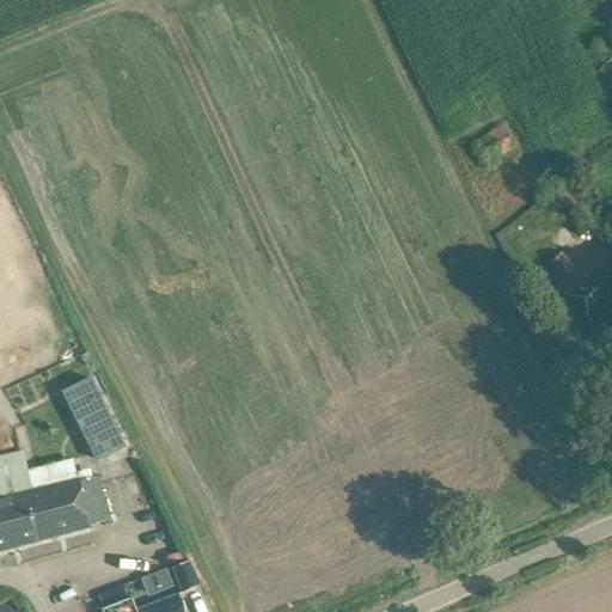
[(611,85),(611,59),(599,68),(611,85)]
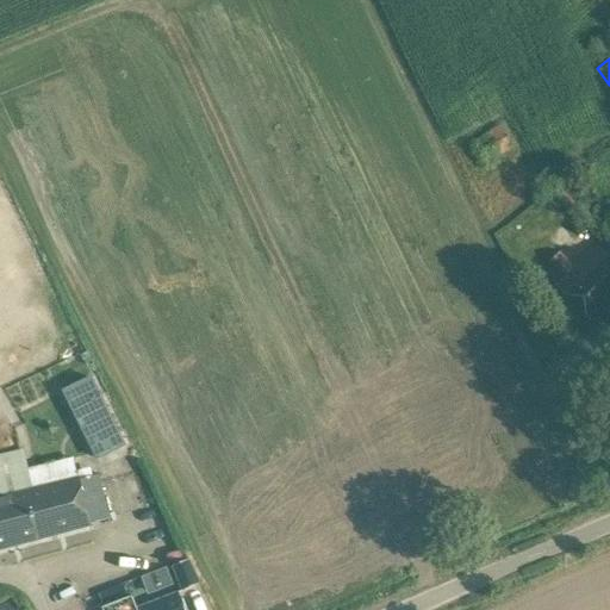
[(490,167),(515,147),(499,128),(474,147),(490,167)]
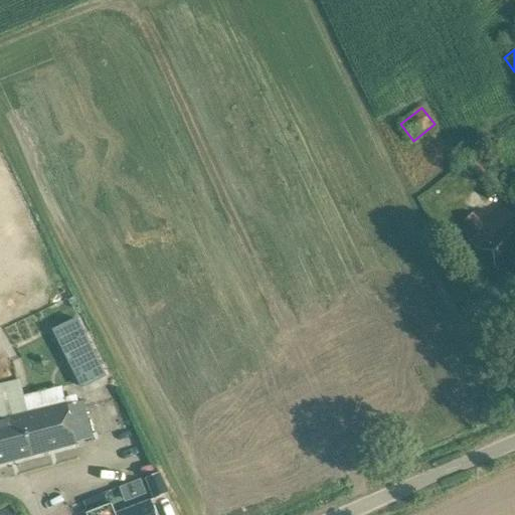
[(499,273),(514,258),(514,199),(487,225),(475,212),(465,221),(477,234),(471,240),(485,259),(499,273)]
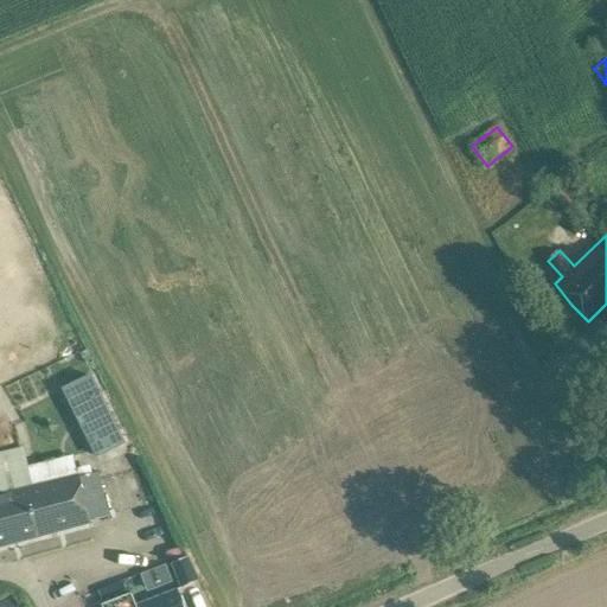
[(103,391),(78,402),(97,452),(123,442),(103,391)]
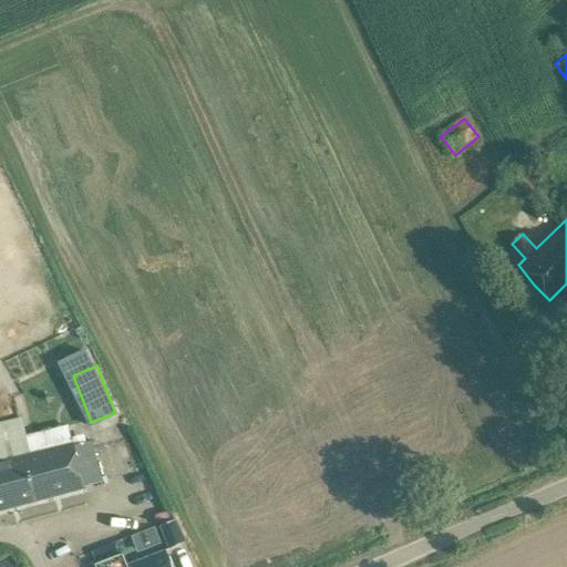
[(22,418),(0,423),(0,512),(44,501),(32,457),(27,436),(22,418)]
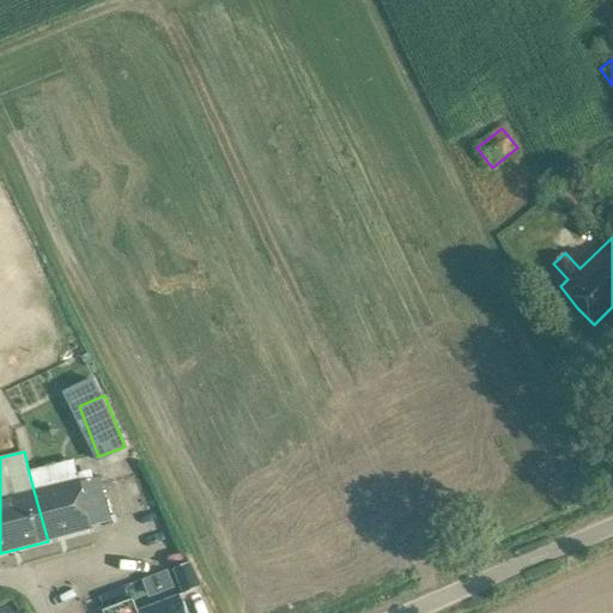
[(92,479),(35,495),(48,541),(91,529),(90,528),(110,522),(102,486),(101,478),(92,479)]
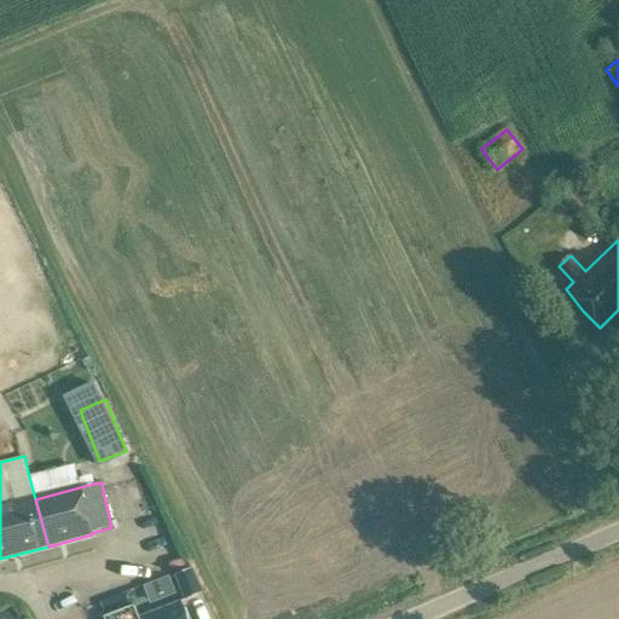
[(201,594),(190,570),(174,576),(184,600),(201,594)]
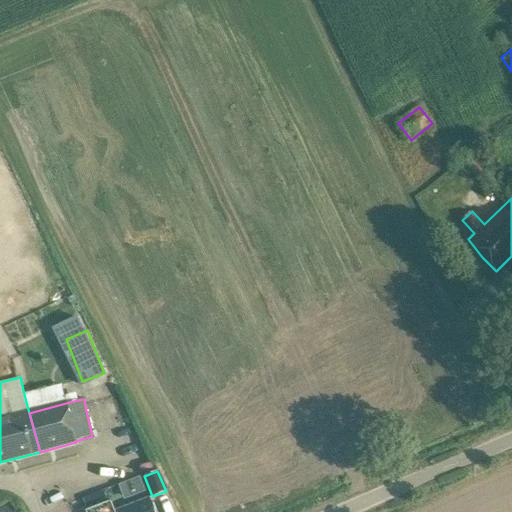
[(154,511),(150,498),(115,511),(111,500),(85,510),(85,511),(154,511)]
